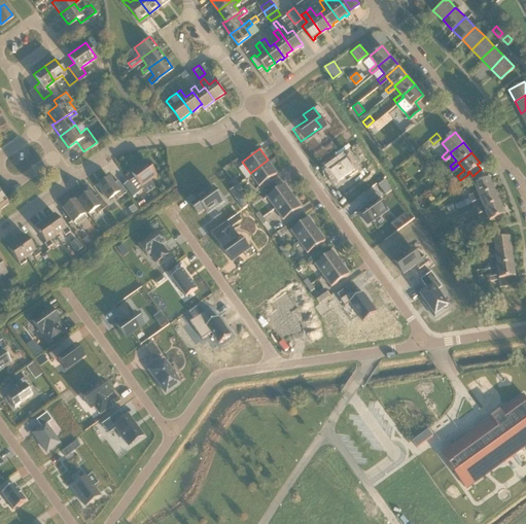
[(345,154),(327,167),(337,179),(354,166),(345,154)]
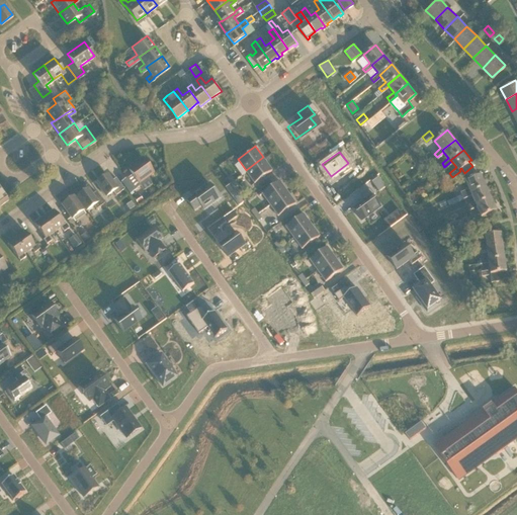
[(141,155),(125,166),(131,173),(138,183),(146,177),(153,172),(141,155)]
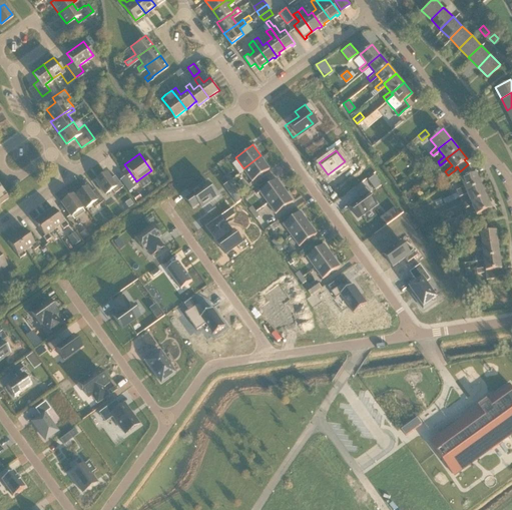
[(261,155),(243,168),(251,179),(269,167),(261,155)]
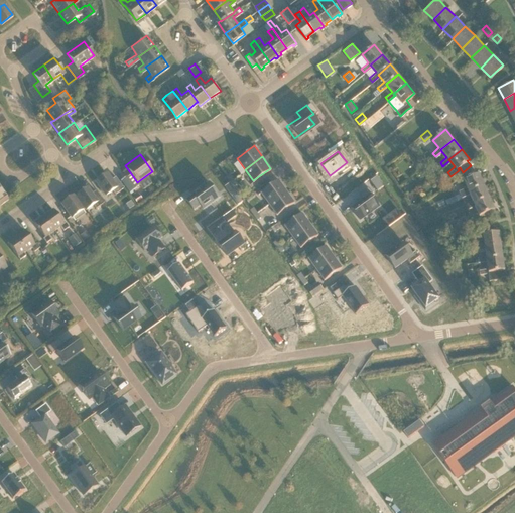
[(110,178),(106,171),(95,179),(105,194),(112,188),(114,193),(123,186),(115,175),(110,178)]
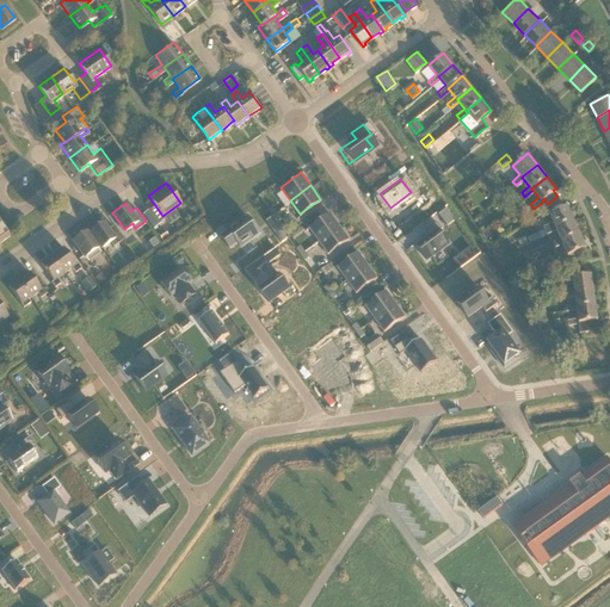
[(152,206),(151,206),(160,220),(164,217),(162,216),(154,204),(152,206)]
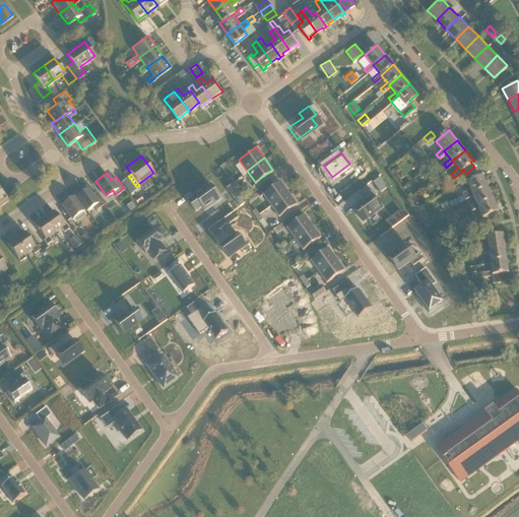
[(464,198),(472,194),(472,193),(487,186),(481,174),(467,181),(471,190),(448,200),(450,204),(464,198)]
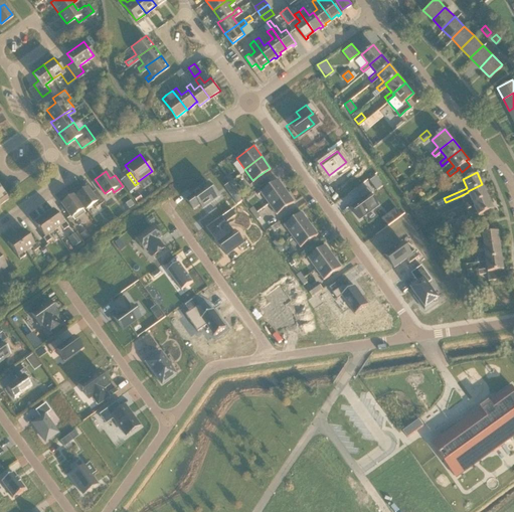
[(127,174),(119,179),(128,191),(135,186),(135,185),(127,174)]
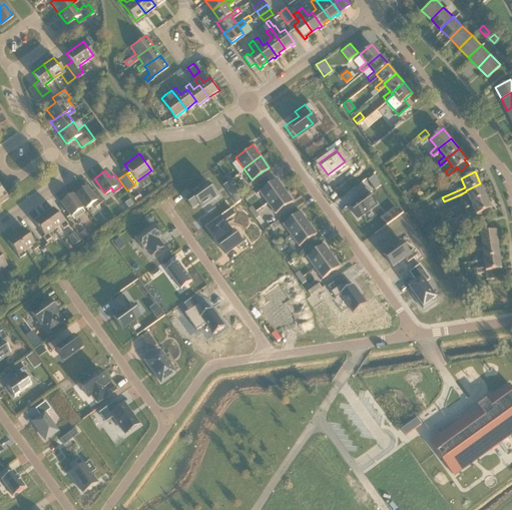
[(375,188),(381,183),(374,173),(368,178),(375,188)]
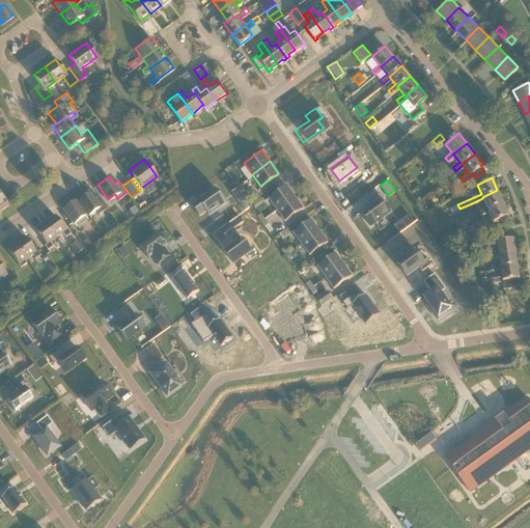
[(276,207),(294,194),(286,184),(269,196),(276,207)]
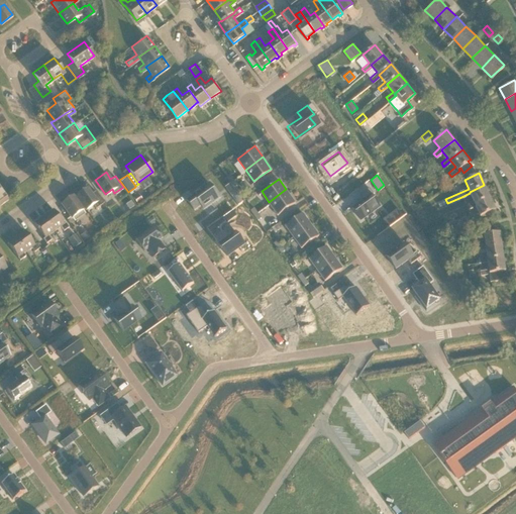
[(194,194),(187,199),(194,209),(201,204),(203,208),(219,196),(209,181),(193,193),(194,194)]
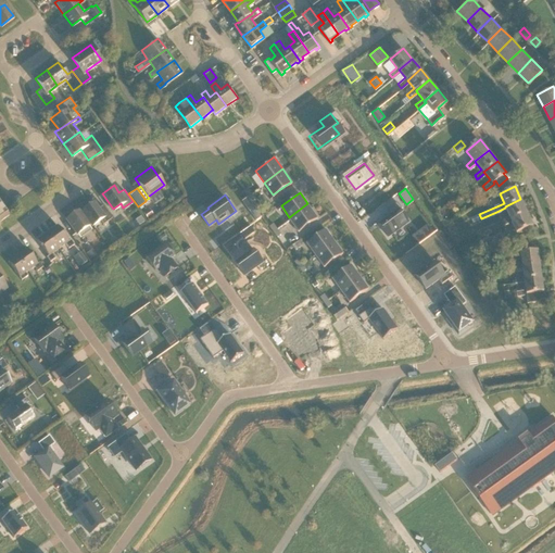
[(511,218),(526,211),(520,199),(505,206),(505,208),(509,215),(501,220),(502,224),(511,220),(511,218)]
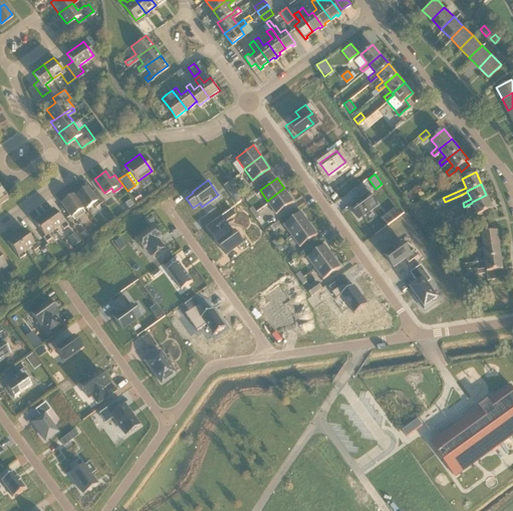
[(85,185),(72,195),(76,201),(79,199),(83,205),(84,207),(91,202),(94,206),(102,200),(94,188),(89,192),(85,185)]
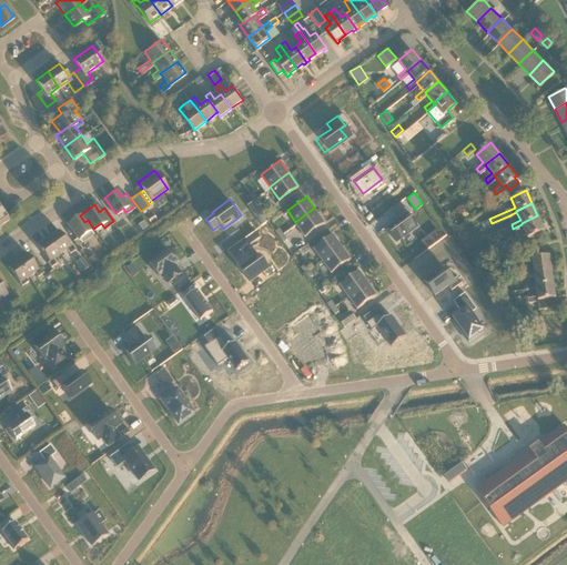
[(314,208),(295,222),(305,234),(324,221),(314,208)]
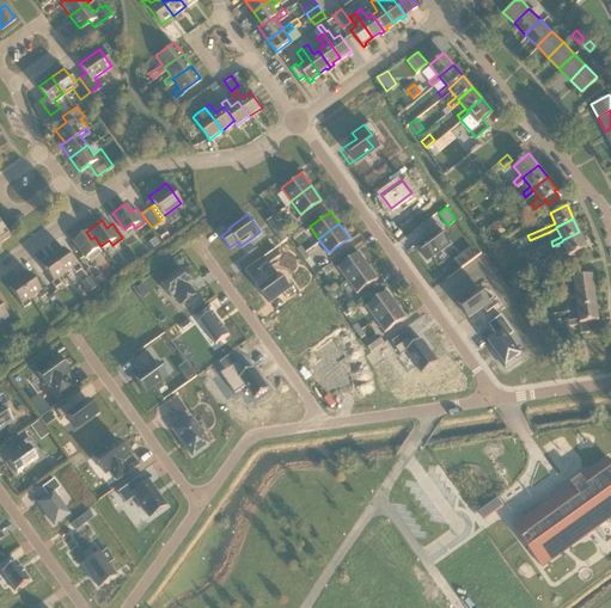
[(434,240),(421,250),(431,264),(453,247),(444,234),(446,233),(441,226),(429,234),(434,240)]
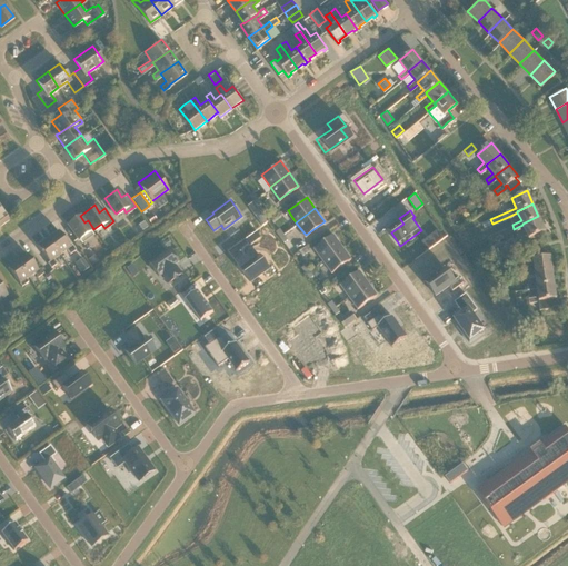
[(151,211),(146,216),(150,222),(156,219),(151,211)]
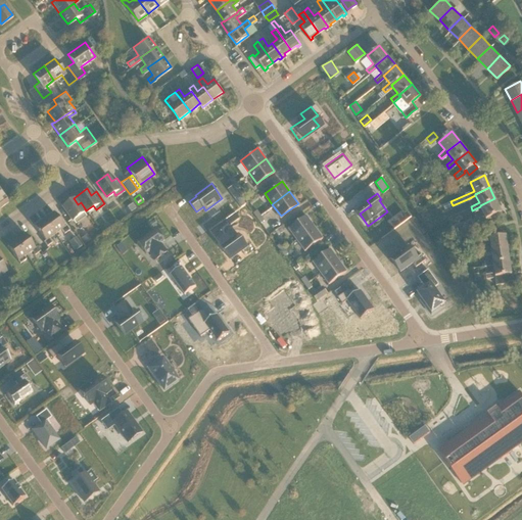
[(78,204),(74,198),(73,196),(61,204),(70,217),(66,220),(69,225),(75,221),(73,218),(85,208),(81,202),(78,204)]
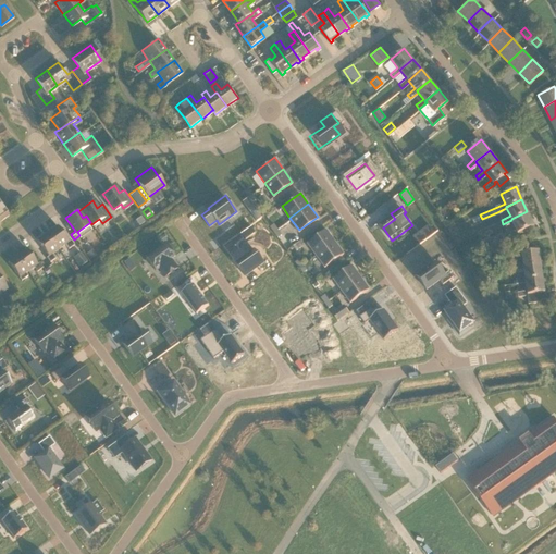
[(532,224),(527,211),(511,219),(511,220),(516,229),(507,232),(508,236),(518,232),(517,231),(532,224)]
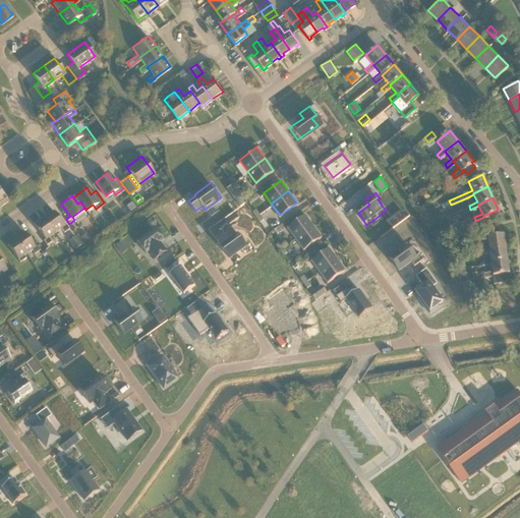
[(134,206),(131,200),(126,205),(129,209),(134,206)]
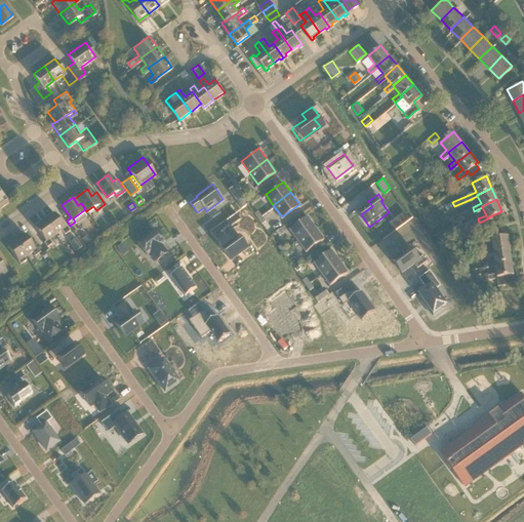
[(408,216),(404,210),(396,216),(400,223),(408,216)]
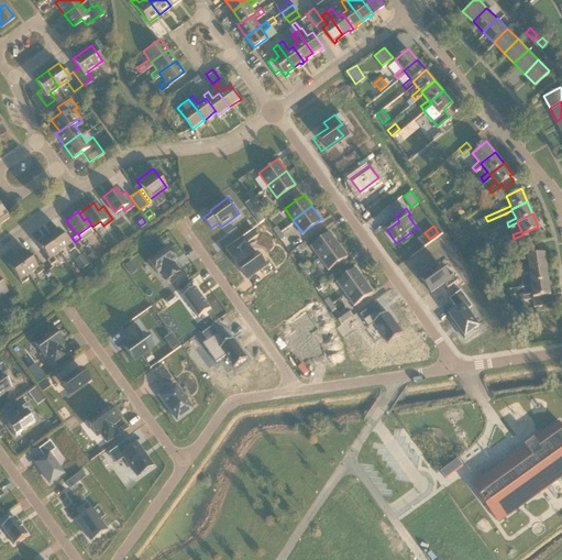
[(46,233),(58,250),(65,245),(68,250),(74,245),(70,241),(68,242),(57,227),(46,233)]
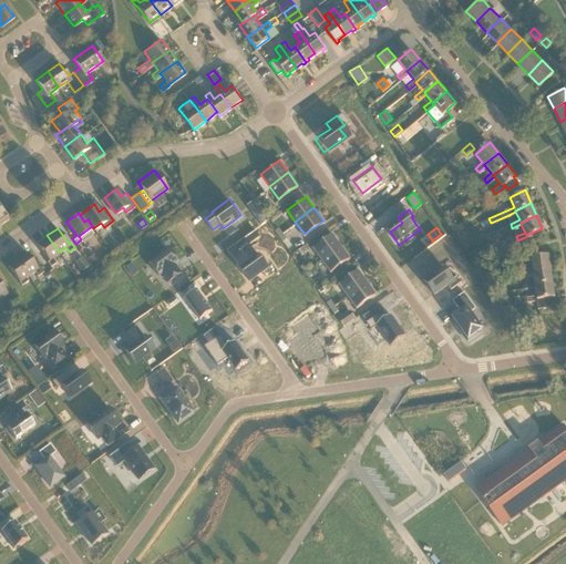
[(321,258),(340,244),(331,232),(312,246),(321,258)]
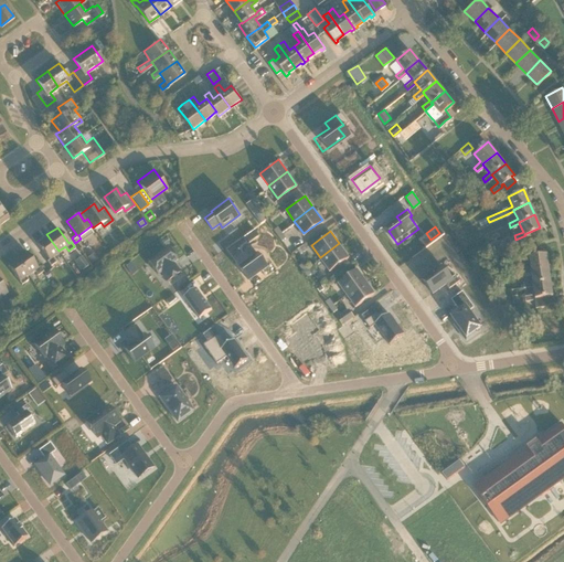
[(59,251),(46,234),(36,242),(48,258),(46,260),(50,264),(55,260),(52,255),(59,251)]
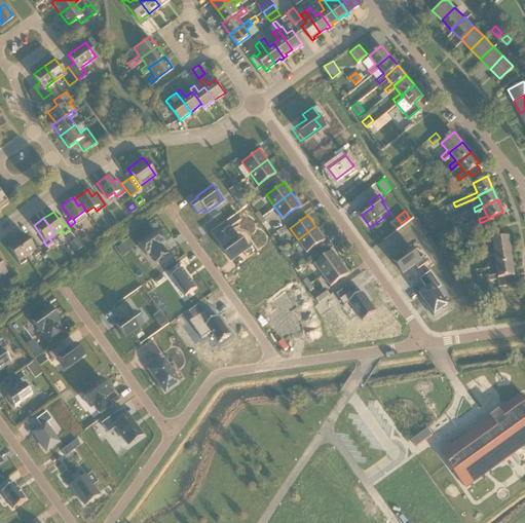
[(282,226),(276,230),(279,234),(286,230),(282,226)]
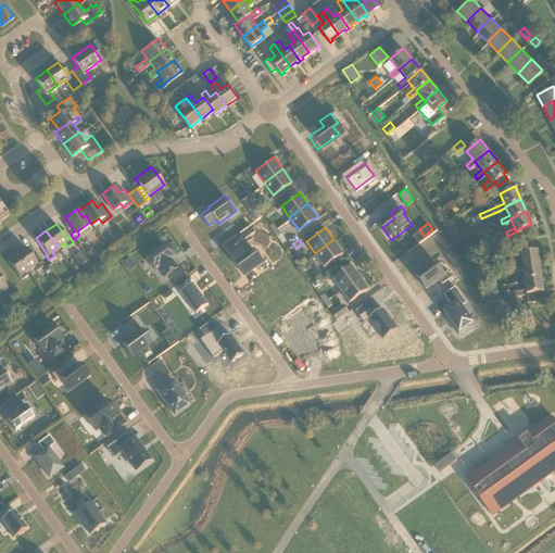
[(333,239),(315,253),(324,265),(342,251),(333,239)]
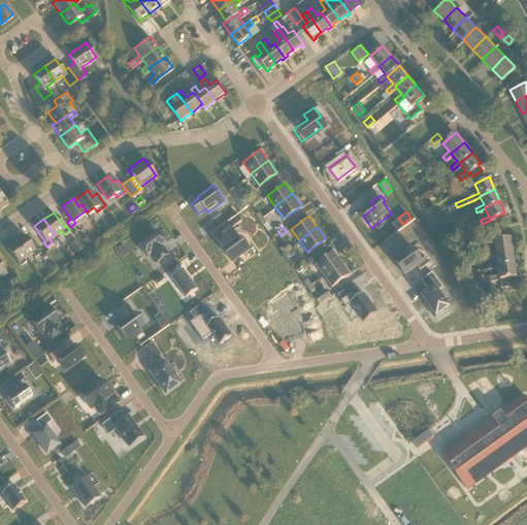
[(166,253),(160,244),(164,241),(155,229),(137,242),(146,254),(150,252),(156,261),(166,253)]
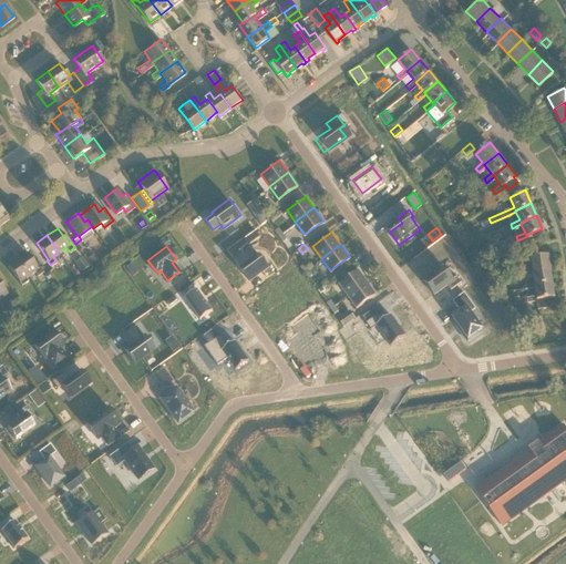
[(502,246),(489,248),(491,257),(503,255),(502,246)]
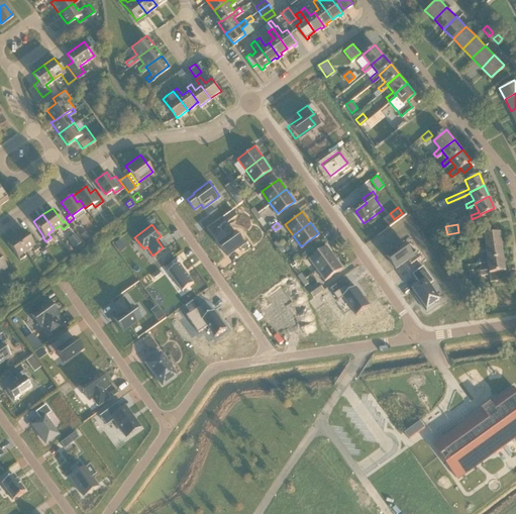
[(15,234),(25,249),(30,245),(33,249),(38,246),(35,241),(33,243),(23,228),(15,234)]
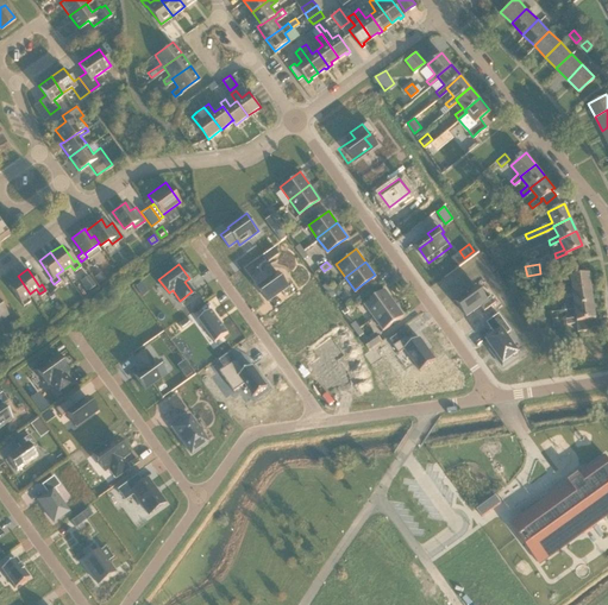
[(105,277),(100,270),(94,275),(99,282),(105,277)]
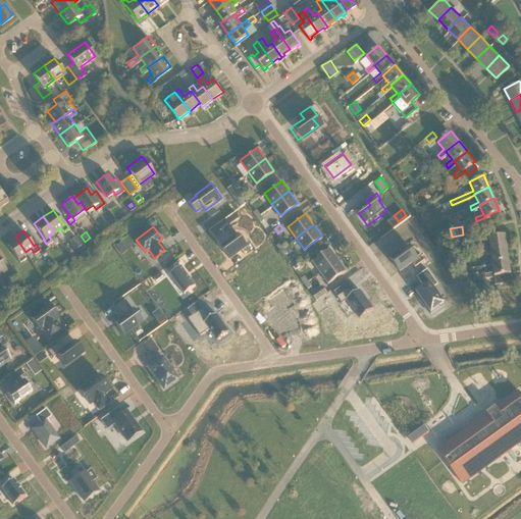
[(238,231),(220,245),(228,256),(247,244),(238,231)]
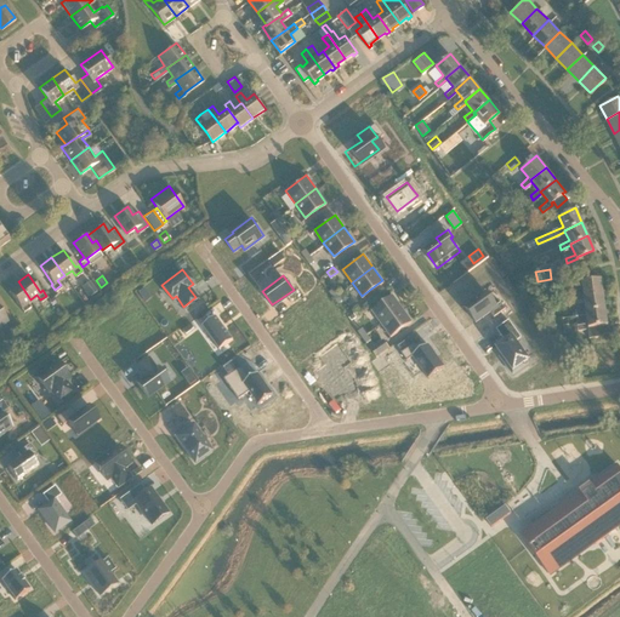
[(584,296),(602,292),(601,278),(581,280),(582,292),(572,293),(573,300),(584,298),(584,296)]
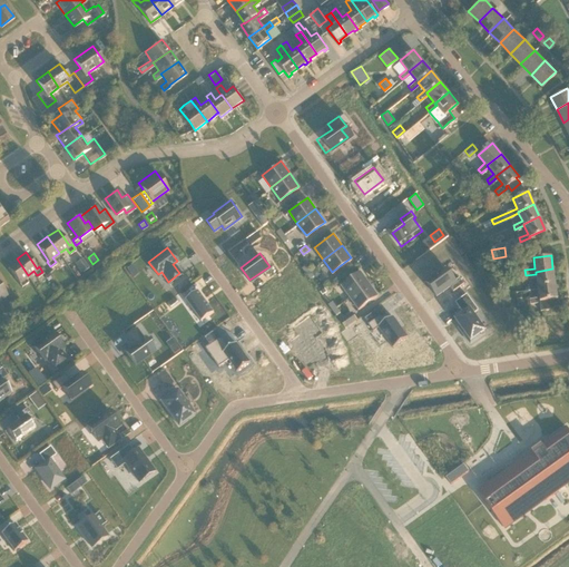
[(75,262),(81,271),(88,266),(81,256),(75,262)]
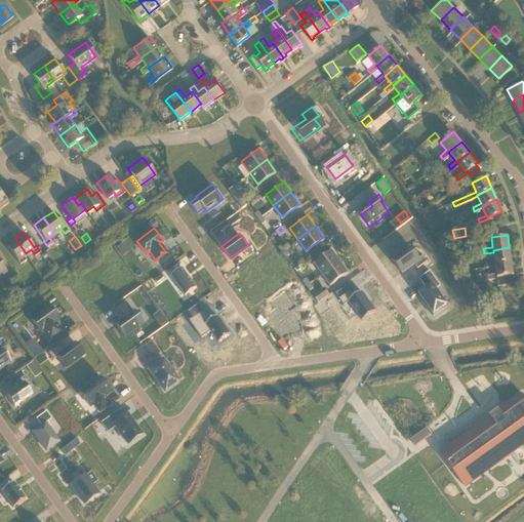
[(26,253),(15,238),(6,244),(19,263),(26,258),(23,255),(26,253)]
